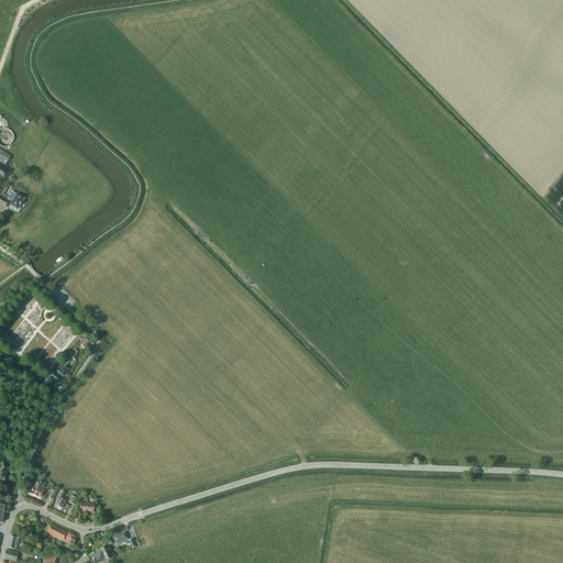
[(7,146),(9,145),(11,144),(13,141),(14,139),(13,135),(12,132),(10,130),(7,129),(3,129),(0,130),(0,144),(0,145),(3,146),(7,146)]
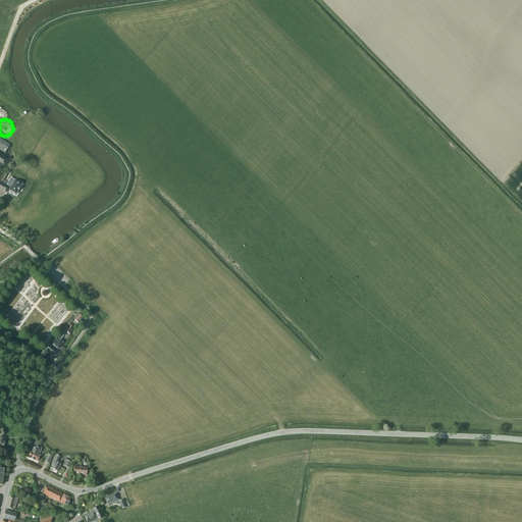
[(0,190),(4,193),(8,187),(1,183),(6,173),(3,171),(11,157),(4,153),(7,149),(9,150),(10,148),(8,147),(10,144),(0,138),(0,190)]
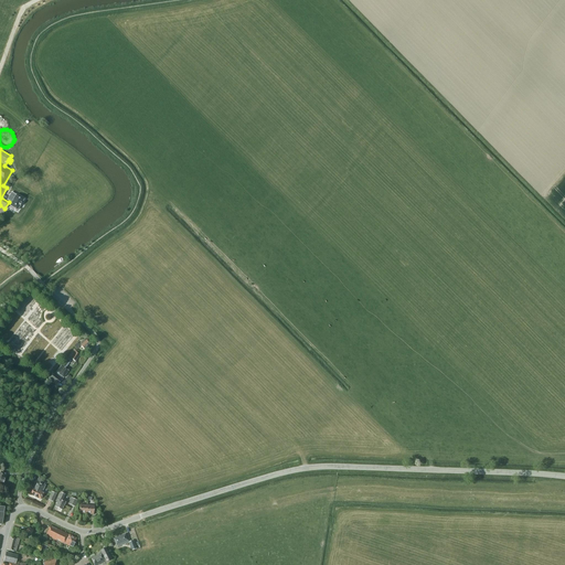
[(10,205),(18,210),(24,199),(17,194),(16,195),(11,192),(7,200),(11,202),(10,205)]
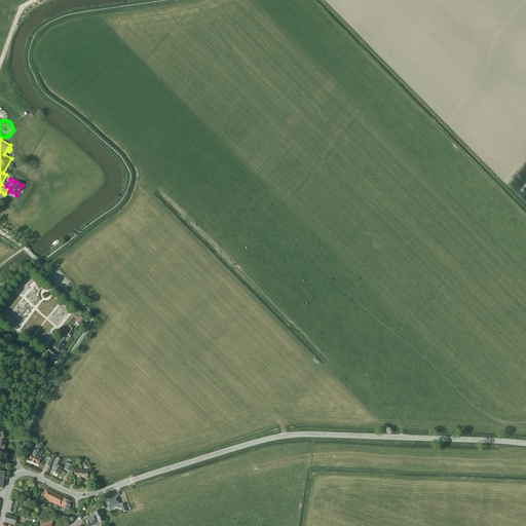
[(78,315),(74,321),(72,318),(69,322),(72,325),(75,322),(78,326),(84,320),(81,315),(80,316),(78,315)]
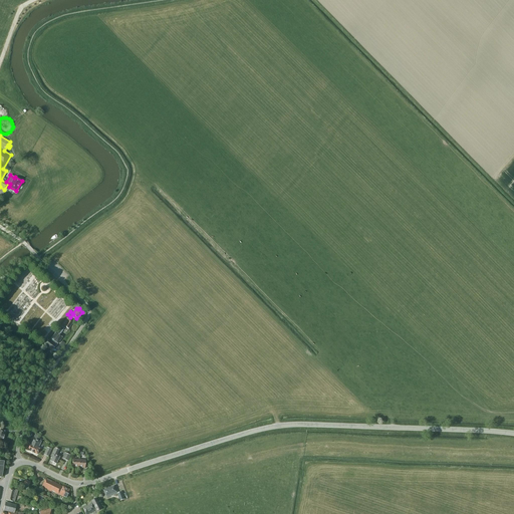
[(56,332),(52,337),(51,339),(53,340),(57,343),(62,337),(59,334),(60,333),(64,327),(64,328),(65,327),(68,328),(73,322),(68,318),(67,319),(66,319),(62,324),(61,326),(61,325),(56,332)]
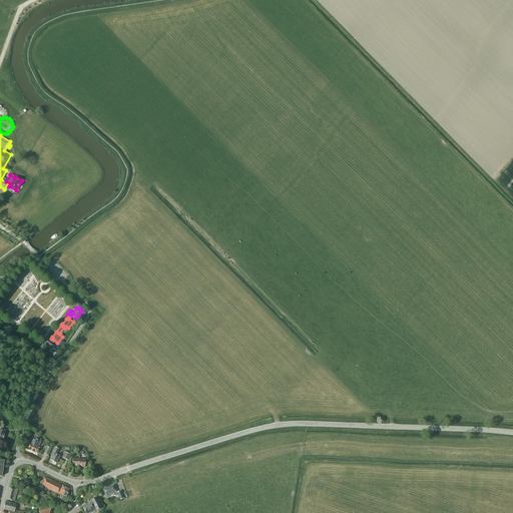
[(56,344),(49,339),(48,340),(47,339),(44,342),(45,343),(44,344),(51,350),(56,344)]
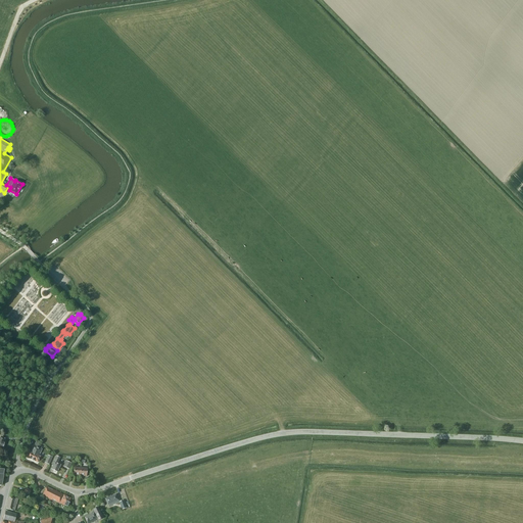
[(35,449),(37,445),(34,444),(30,452),(29,452),(27,458),(33,460),(36,452),(35,452),(36,449),(35,449)]
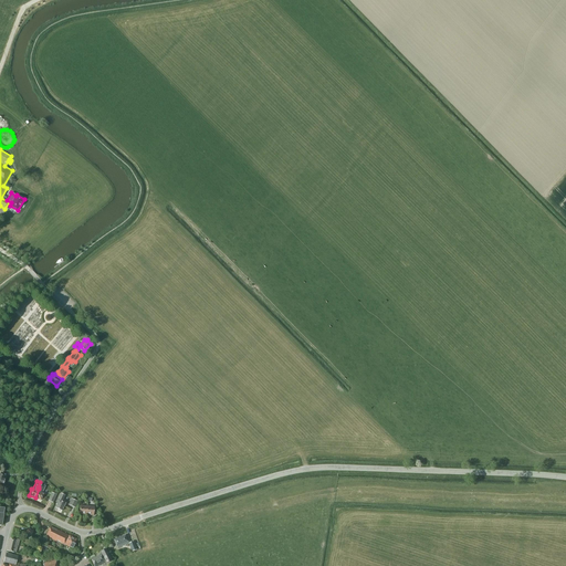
[(41,481),(40,482),(38,486),(39,486),(38,489),(39,489),(35,498),(40,501),(43,494),(42,493),(45,486),(44,485),(45,484),(41,481)]
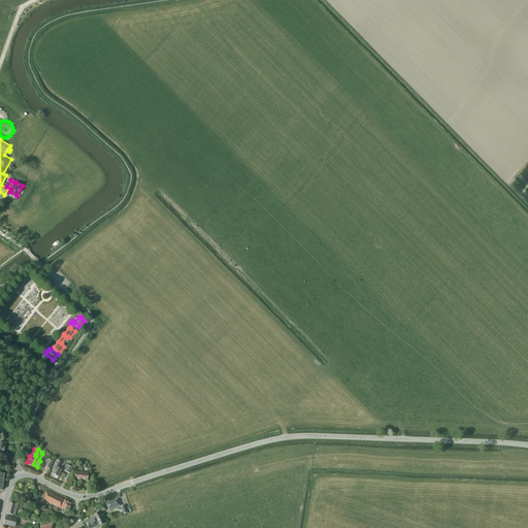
[(53,461),(47,459),(44,466),(50,469),(53,461)]
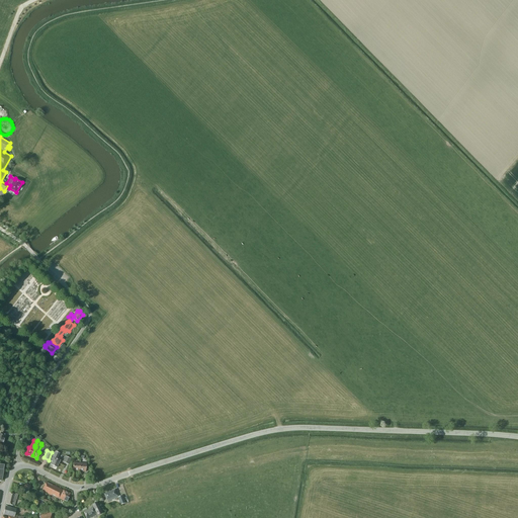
[(57,467),(60,460),(57,459),(59,453),(56,452),(54,457),(53,457),(51,461),(52,461),(51,464),(57,467)]
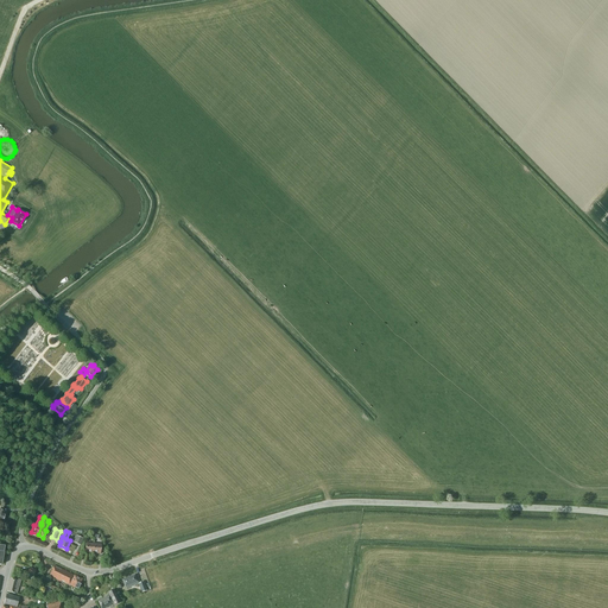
[(76,536),(74,542),(80,545),(83,539),(76,536)]
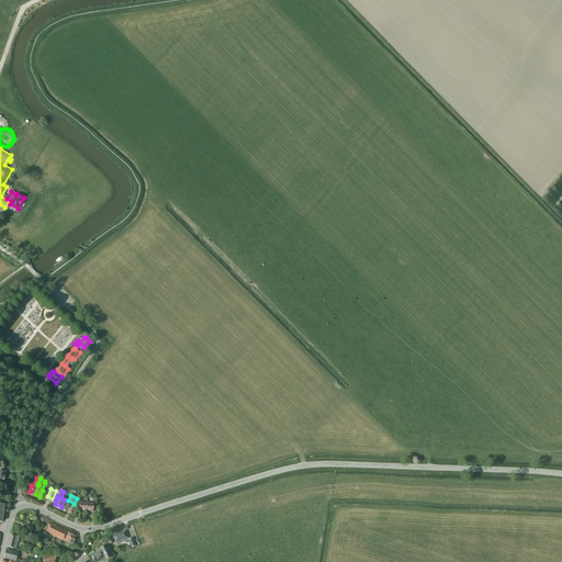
[(74,539),(76,536),(69,532),(51,523),(45,532),(65,541),(72,544),(75,540),(74,539)]
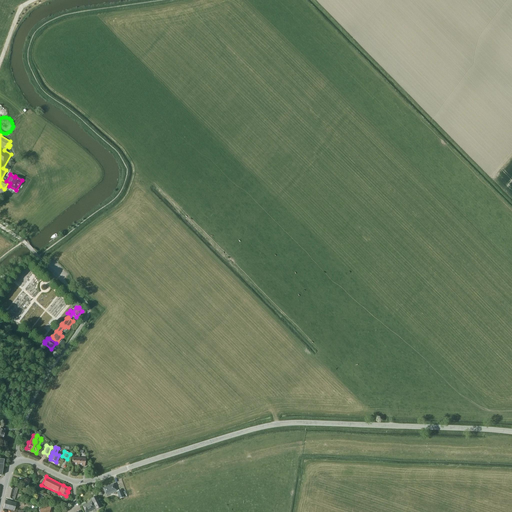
[(106,495),(117,491),(116,489),(114,484),(103,488),(105,493),(106,493),(106,495)]
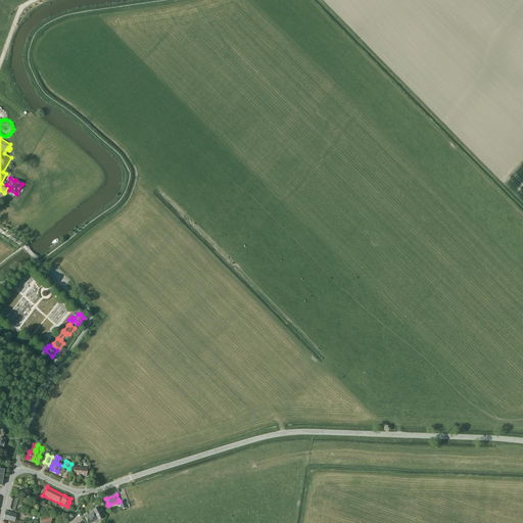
[(16,504),(18,498),(15,498),(15,500),(9,497),(6,509),(14,511),(16,504)]
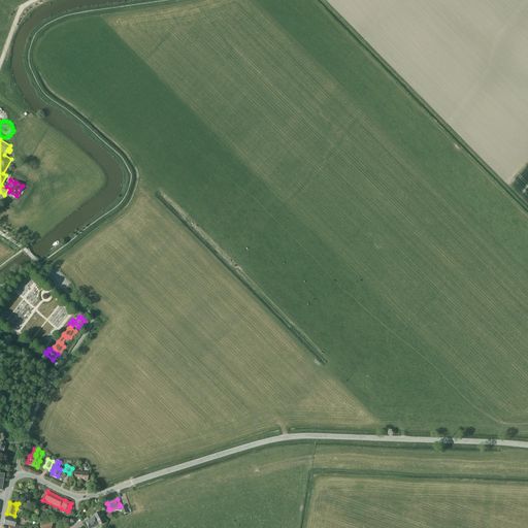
[(88,527),(91,527),(99,524),(100,526),(105,523),(100,512),(95,515),(96,517),(86,522),(88,527)]
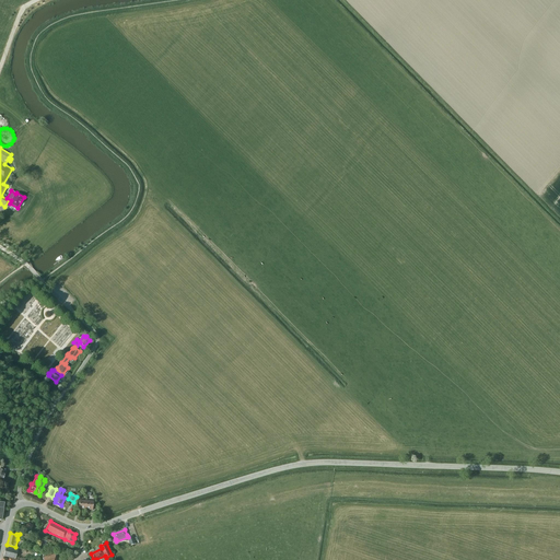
[(15,559),(18,550),(6,547),(3,556),(15,559)]
